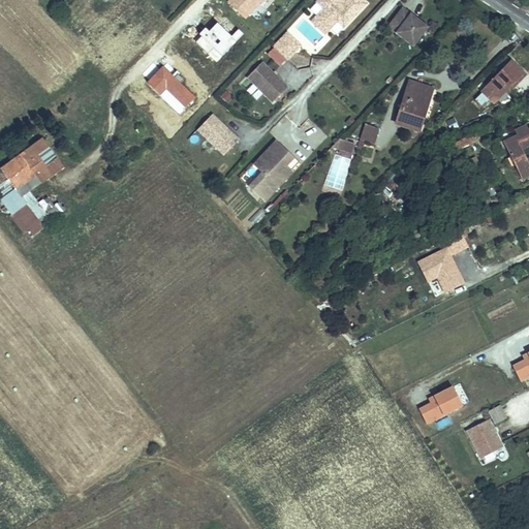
[(344,28),(367,3),(362,0),(344,0),(343,2),(341,4),(339,1),(339,0),(318,0),(317,2),(323,9),(317,17),(316,17),(330,29),(331,29),(337,22),(344,28)]
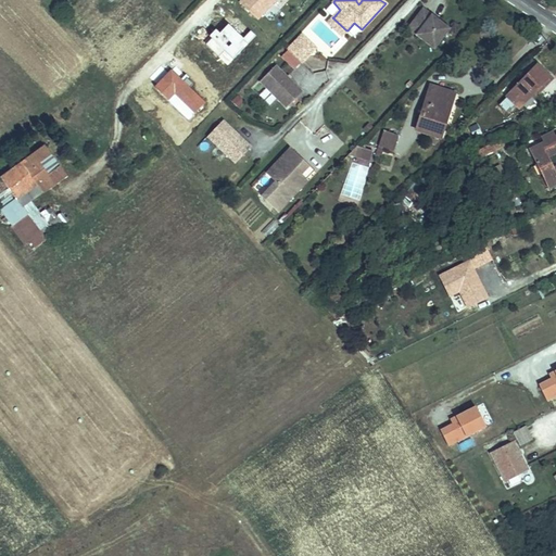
[(333,17),(340,10),(333,2),(326,10),(333,17)]
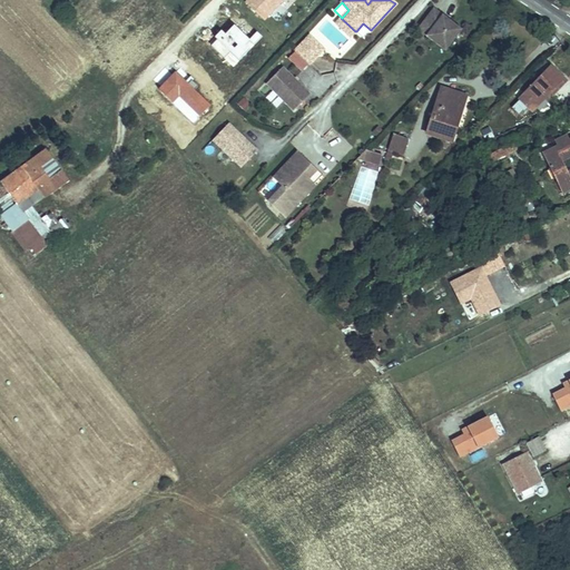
[(462,29),(450,21),(449,23),(441,18),(443,15),(434,8),(418,29),(434,42),(439,38),(449,46),(462,29)]
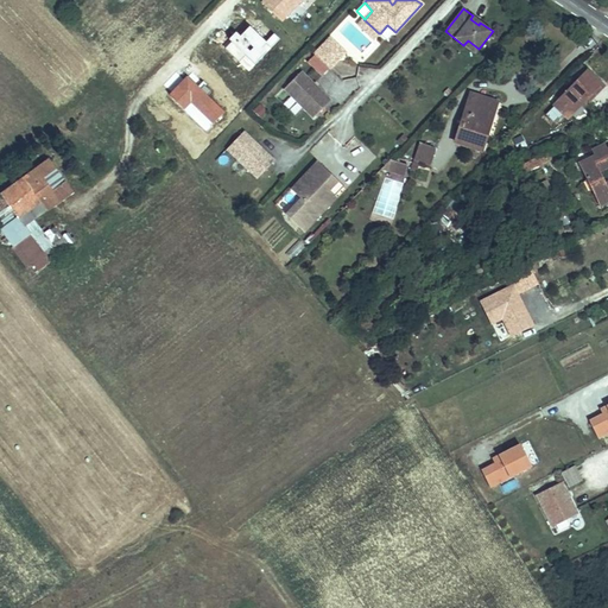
[(379,33),(363,19),(359,25),(374,39),(379,33)]
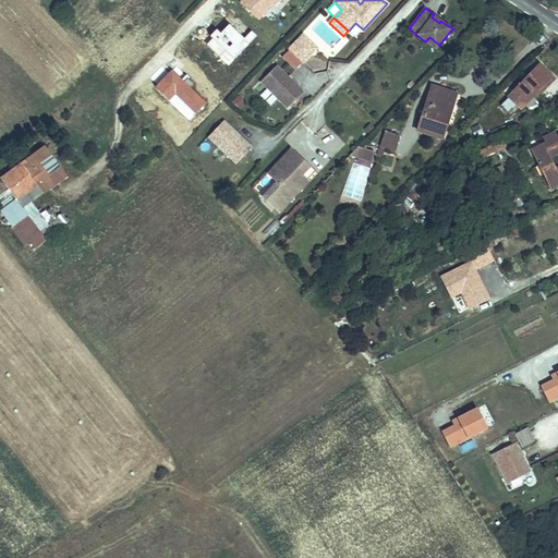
[(355,37),(363,29),(355,23),(349,31),(355,37)]
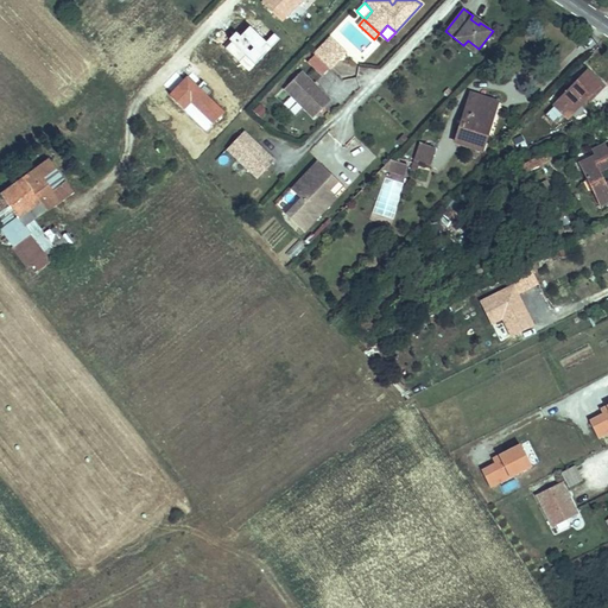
[(340,58),(331,51),(337,45),(330,38),(316,54),(330,68),(340,58)]
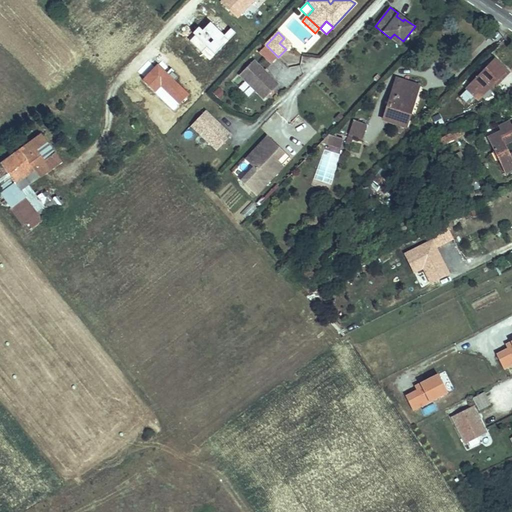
[(403,41),(394,34),(390,38),(400,45),(403,41)]
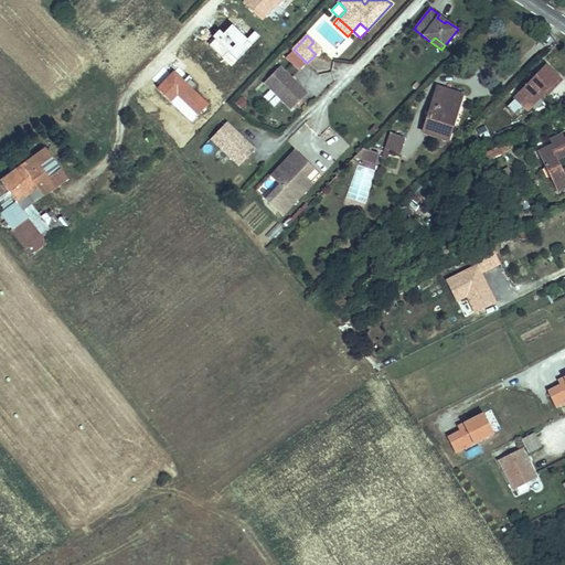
[(321,49),(313,42),(308,48),(316,54),(321,49)]
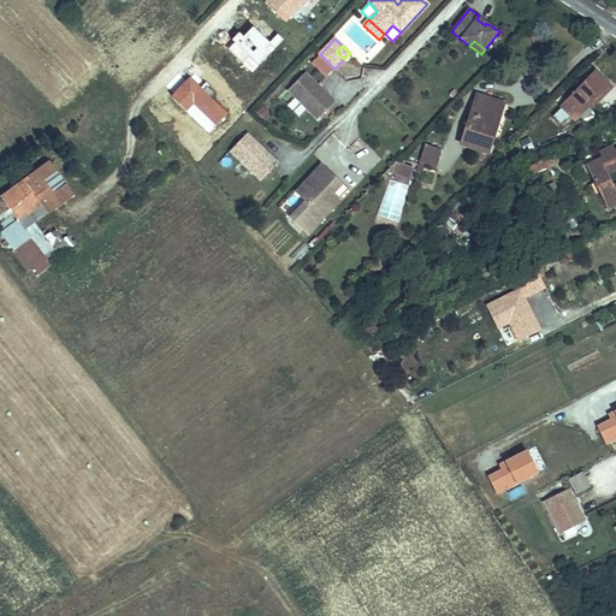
[(332,70),(327,64),(321,70),(327,76),(332,70)]
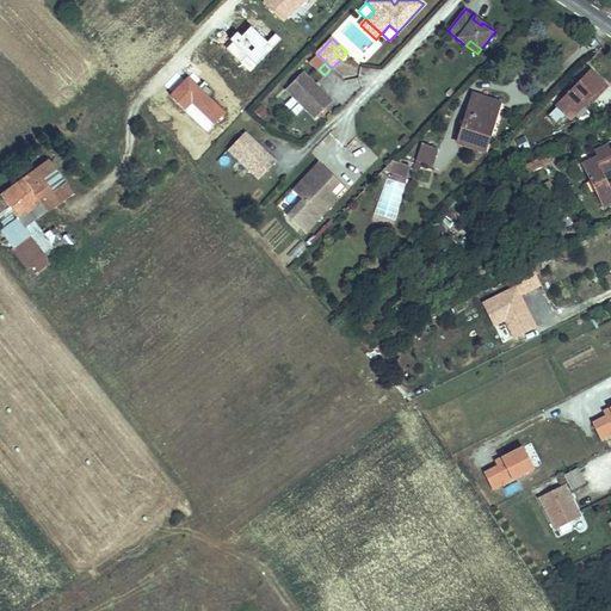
[(597,97),(606,87),(591,72),(557,105),(571,118),(591,98),(594,94),(597,97)]
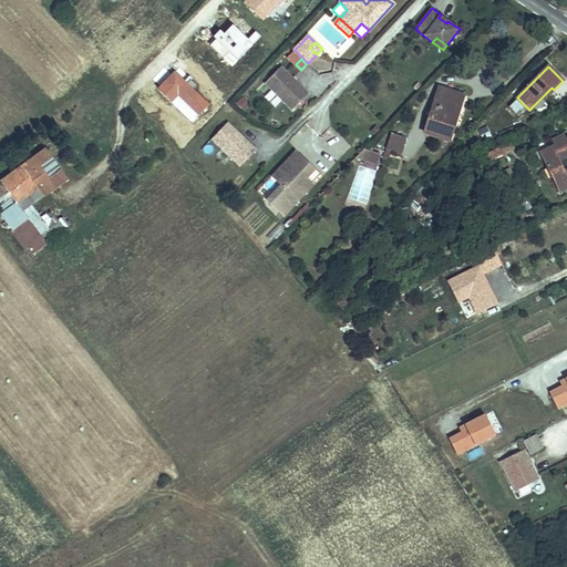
[(292,110),(308,94),(281,68),(265,83),(292,110)]
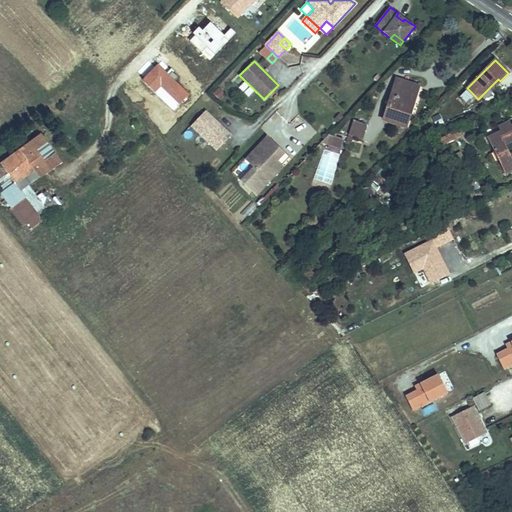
[(410,113),(416,95),(401,90),(404,81),(396,79),(383,120),(406,127),(409,117),(407,116),(408,112),(410,113)]
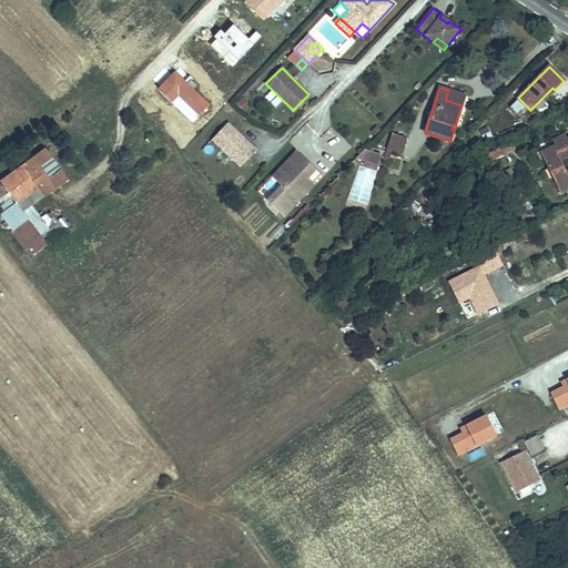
[(462,105),(465,95),(448,90),(445,100),(462,105)]
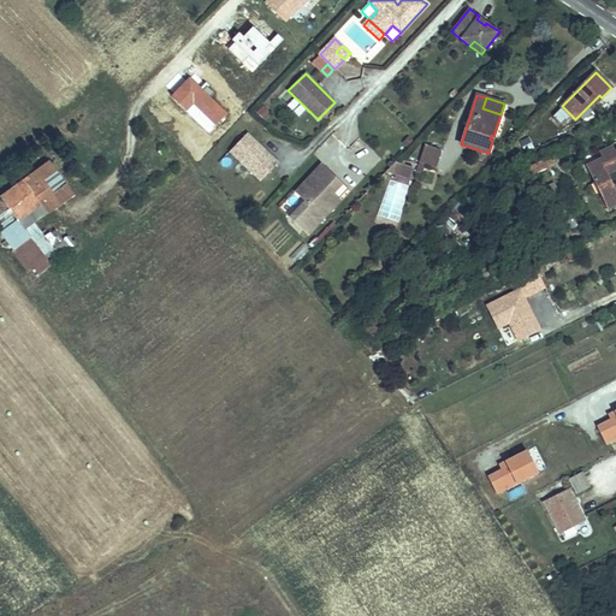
[(278,164),(247,134),(230,152),(261,181),(278,164)]
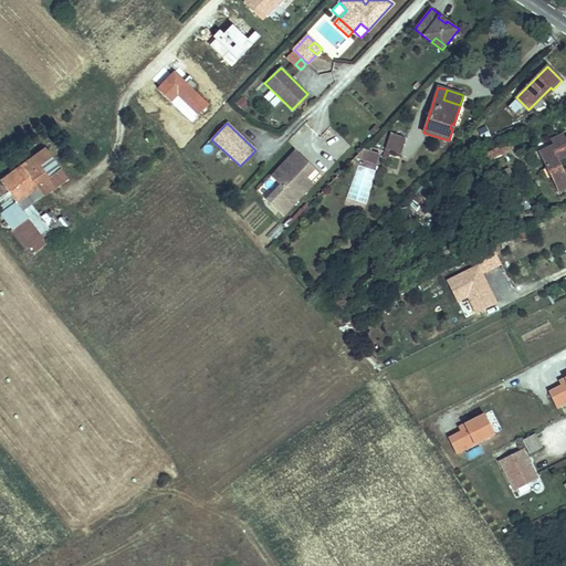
[(374,135),(379,129),(376,126),(370,132),(374,135)]
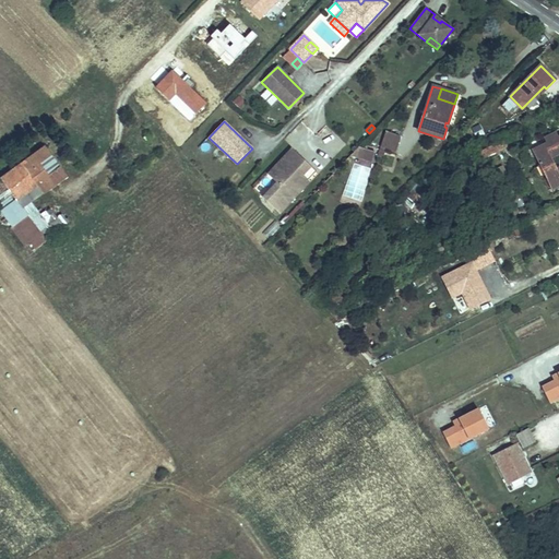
[(395,152),(401,137),(387,131),(378,157),(383,159),(387,149),(395,152)]
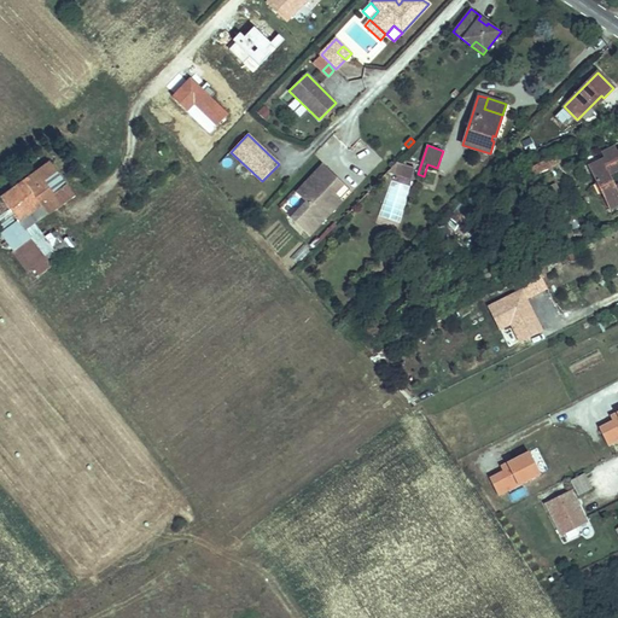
[(617,151),(617,152),(614,147),(602,152),(605,158),(589,167),(598,182),(604,180),(608,190),(602,193),(611,209),(617,204),(617,151)]
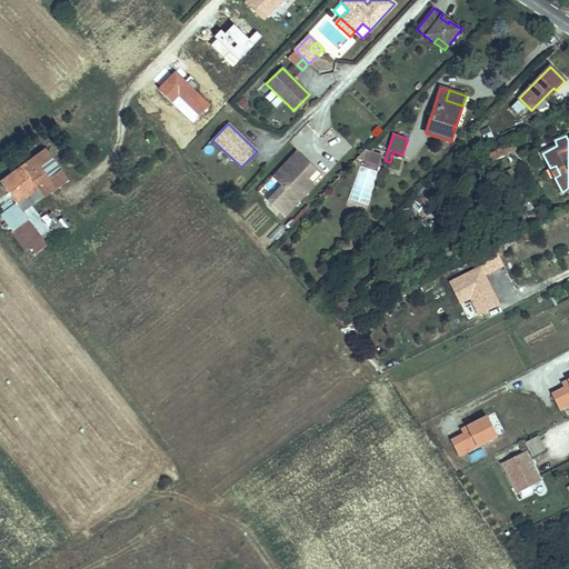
[(492,161),(516,150),(512,142),(489,155),(492,161)]
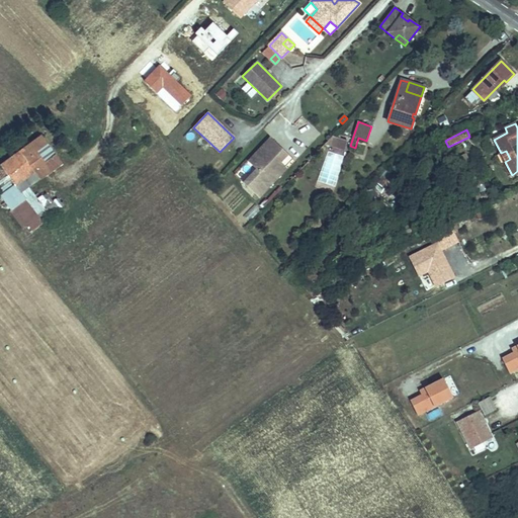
[(345,150),(347,141),(338,138),(333,136),(326,144),(345,150)]
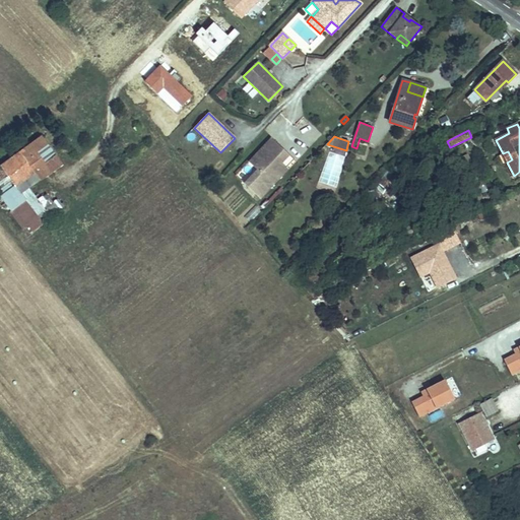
[(62,165),(42,137),(0,167),(0,194),(1,196),(0,196),(0,205),(1,207),(6,203),(20,193),(27,187),(40,179),(41,180),(62,165)]
